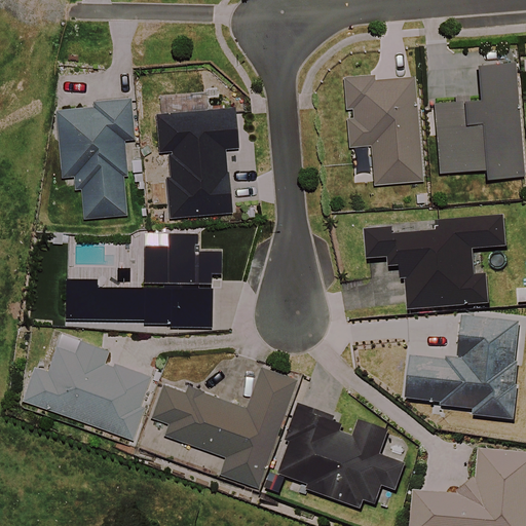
[(521,177),(512,65),(474,68),(476,100),(431,104),(437,174),(482,171),(483,181),(521,177)]
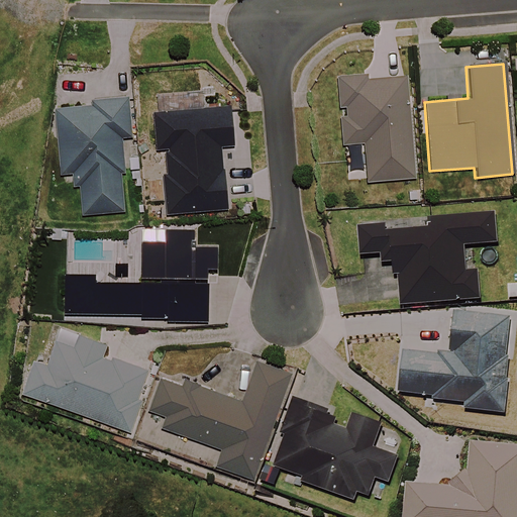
[(366,83),(365,75),(337,77),(344,147),(365,145),(368,183),(415,179),(406,79),(366,83)]
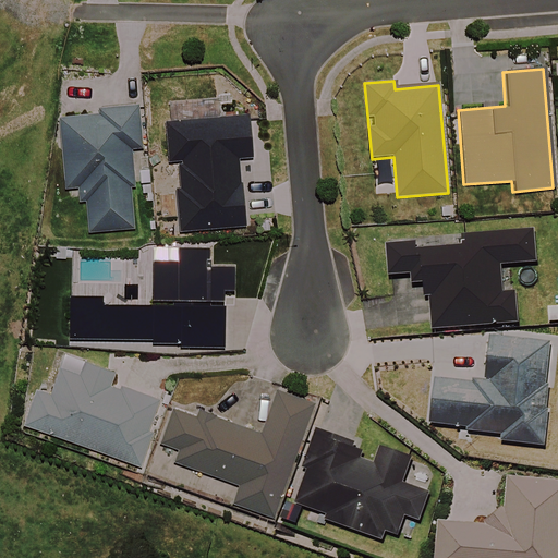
[(130,187),(133,187),(140,186),(140,195),(149,195),(145,109),(99,110),(99,118),(60,119),(63,190),(86,189),(88,232),(132,230),(130,187)]
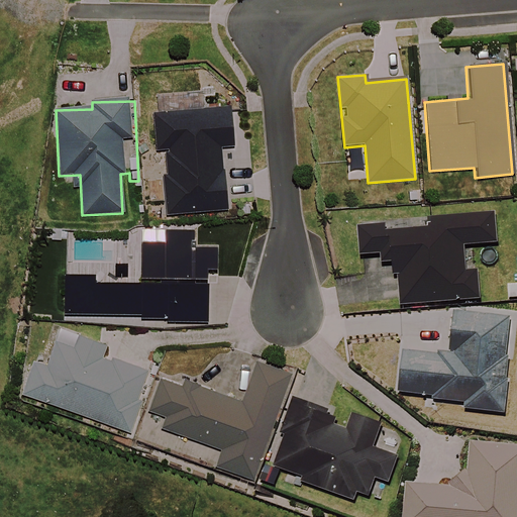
[(233,150),(230,110),(154,115),(157,152),(168,151),(170,175),(165,176),(168,216),(226,212),(222,151),(233,150)]
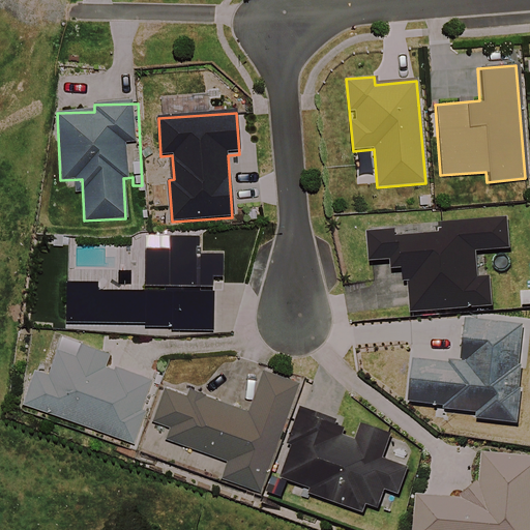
[(510,253),(508,222),(441,226),(442,237),(398,239),(398,233),(366,235),(369,266),(405,264),(408,312),(491,305),(489,280),(476,281),(474,255),(510,253)]
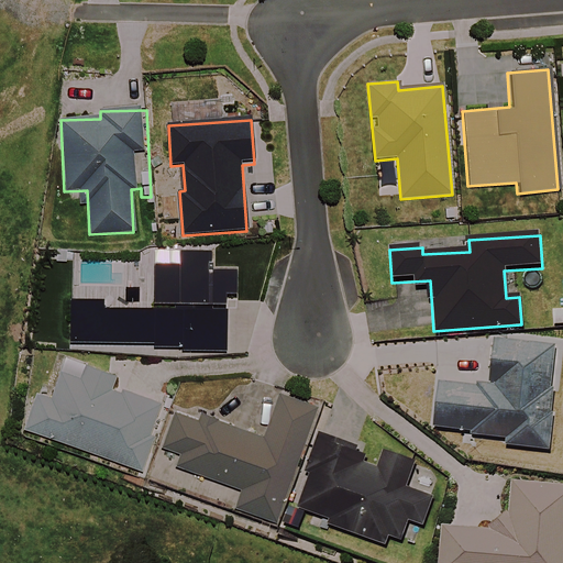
[(222,295),(233,295),(233,272),(210,271),(210,254),(178,253),(178,265),(152,265),(151,301),(161,301),(161,309),(102,308),(103,304),(68,304),(68,343),(224,346),(224,310),(222,310),(222,295)]
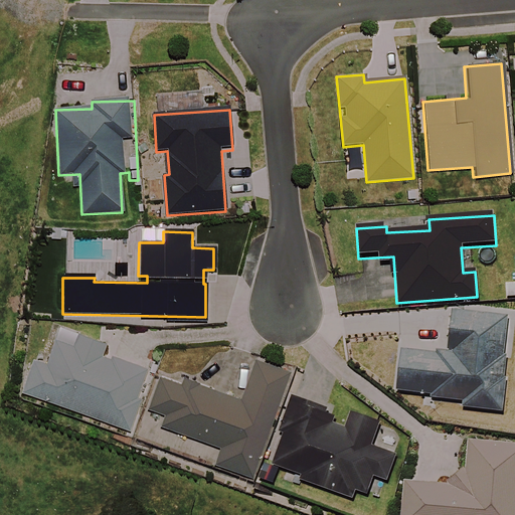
[(505,317),(448,315),(447,355),(398,353),(396,393),(433,395),(432,400),(462,401),(461,409),(502,411),(505,317)]
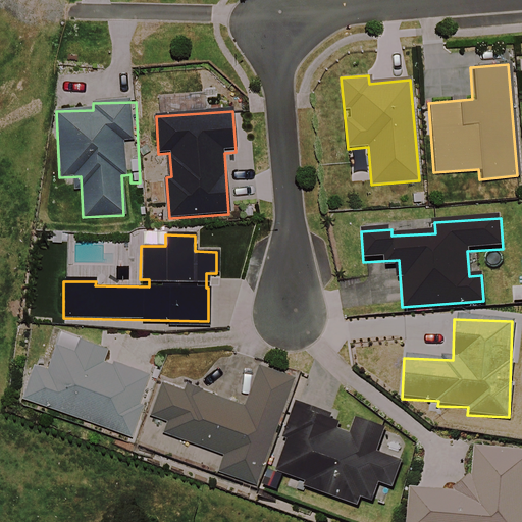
[(106,349),(79,340),(73,353),(55,346),(47,371),(35,367),(23,399),(128,436),(149,377),(102,360),(106,349)]
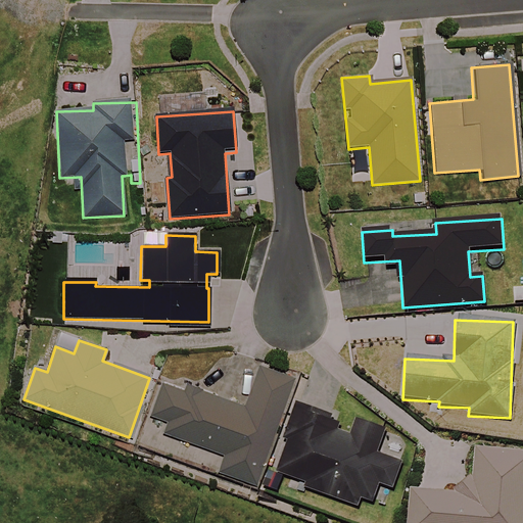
[(293,380),(256,367),(242,408),(184,386),(182,390),(160,382),(147,418),(168,425),(163,436),(224,459),(218,474),(254,487),(293,380)]
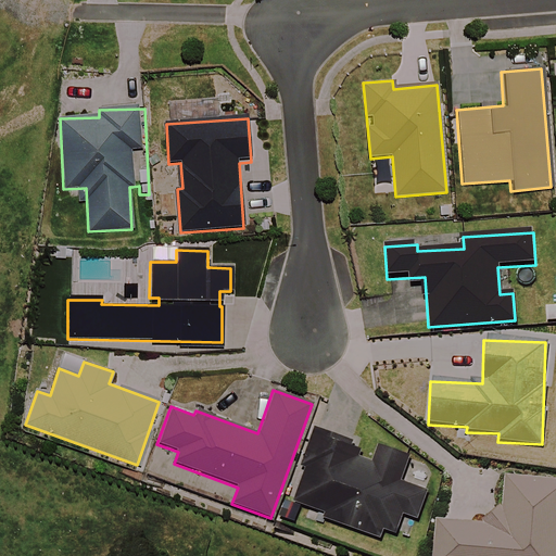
[(365,442),(315,428),(294,502),(327,510),(325,521),(395,542),(403,518),(419,522),(427,495),(403,489),(412,459),(380,450),(377,462),(361,457),(365,442)]
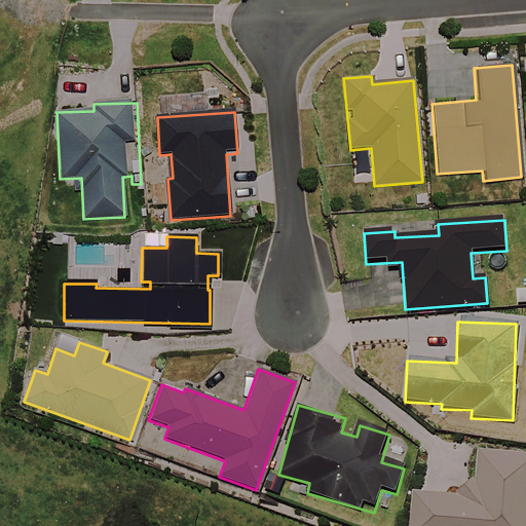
[(525,525),(525,455),(477,452),(474,480),(453,497),(413,494),(410,525),(525,525)]
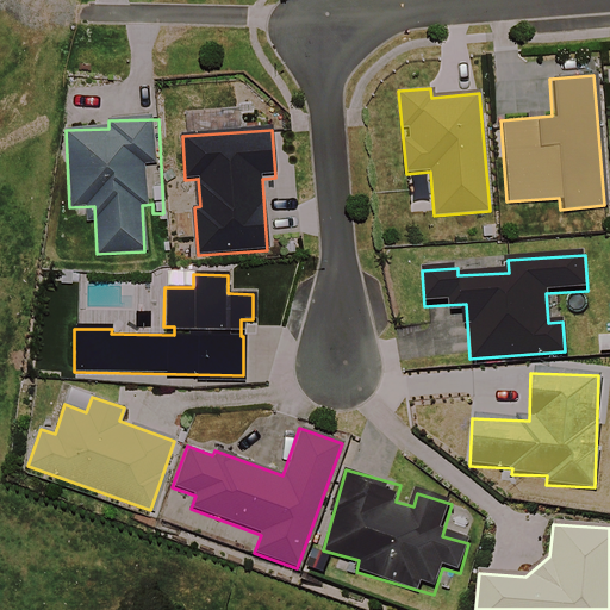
All buildings are outlined.
